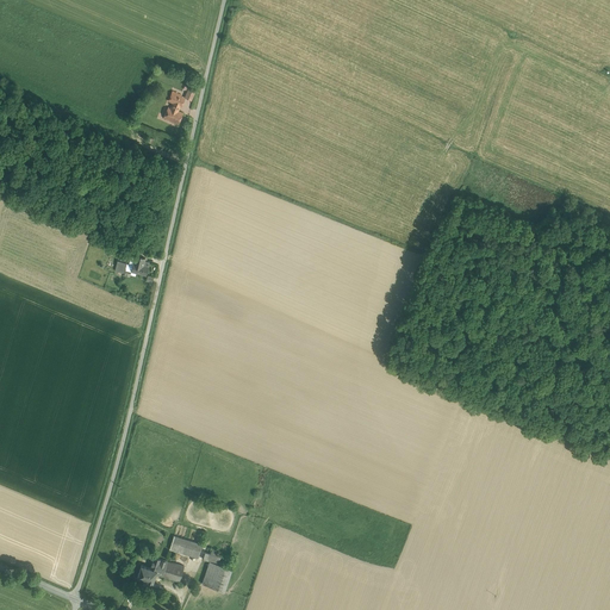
[(194,92),(188,89),(185,98),(191,101),(194,92)]
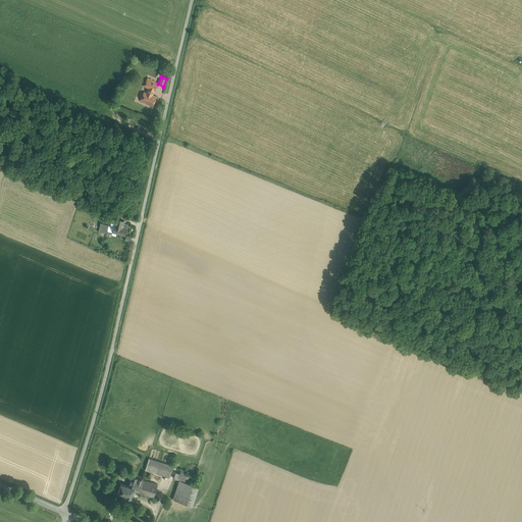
[(149,88),(154,90),(155,91),(157,85),(147,80),(145,86),(149,88)]
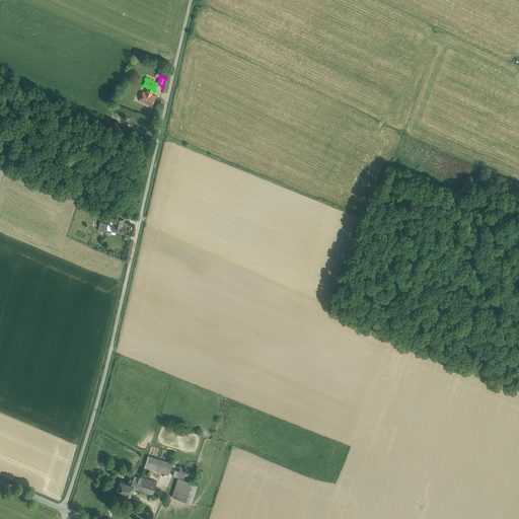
[(151,94),(146,92),(143,91),(139,100),(152,105),(156,96),(151,94)]
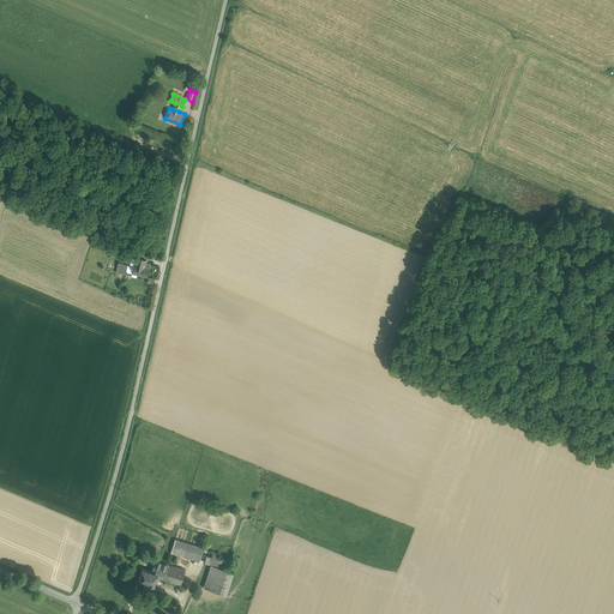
[(142,258),(137,257),(134,266),(132,274),(137,275),(148,277),(151,265),(145,264),(146,260),(142,259),(142,258)]
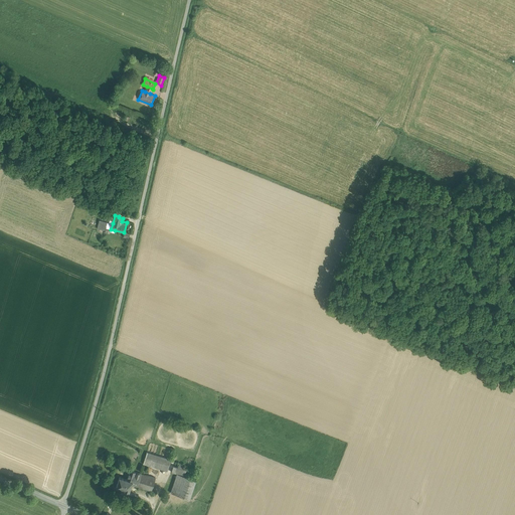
[(106,230),(108,222),(100,220),(98,228),(106,230)]
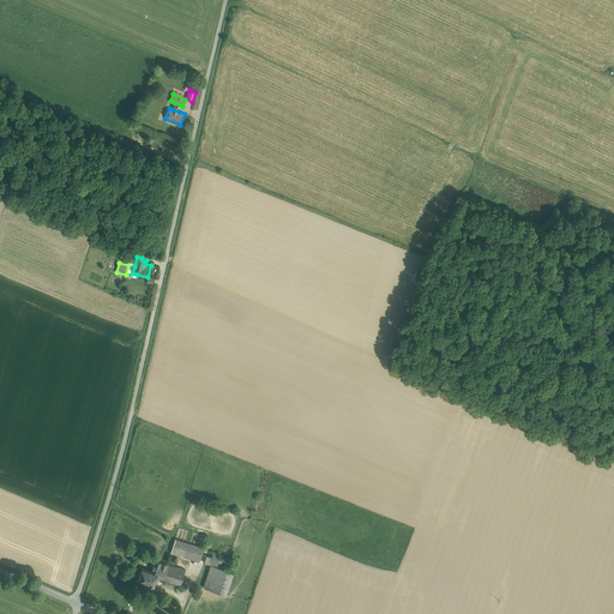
[(204,548),(175,540),(170,554),(199,563),(204,548)]
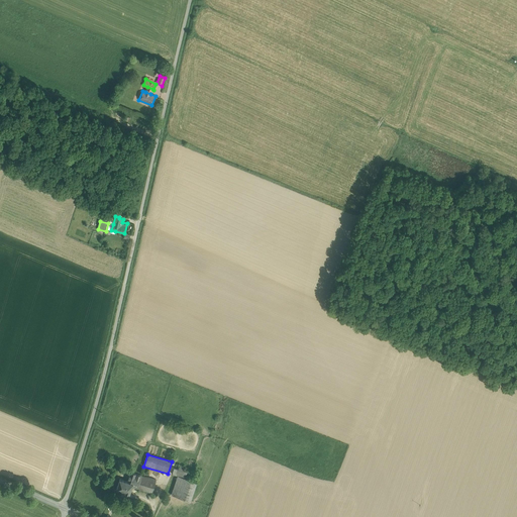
[(176,463),(174,469),(187,472),(188,468),(176,463)]
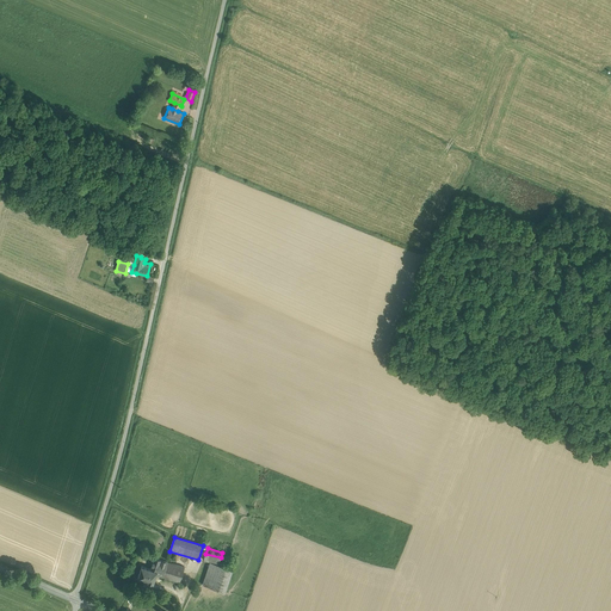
[(221,557),(205,554),(203,561),(210,563),(217,565),(221,559),(221,557)]
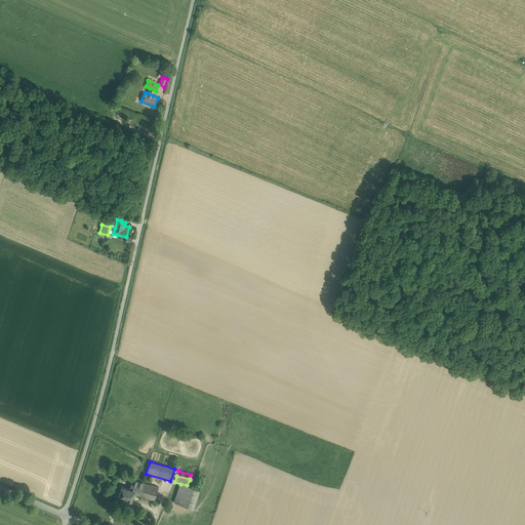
[(134,491),(133,494),(140,497),(145,484),(132,480),(129,489),(134,491)]
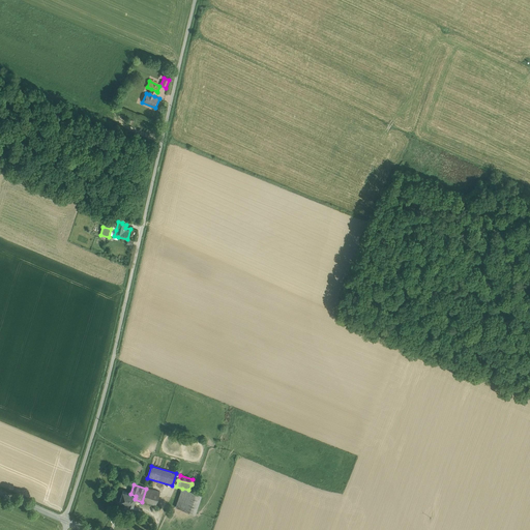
[(159,493),(146,489),(142,502),(155,506),(159,493)]
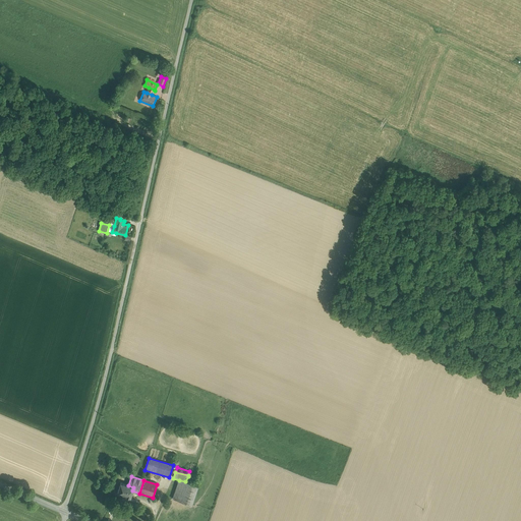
[(185,481),(179,480),(172,500),(191,506),(198,485),(185,481)]
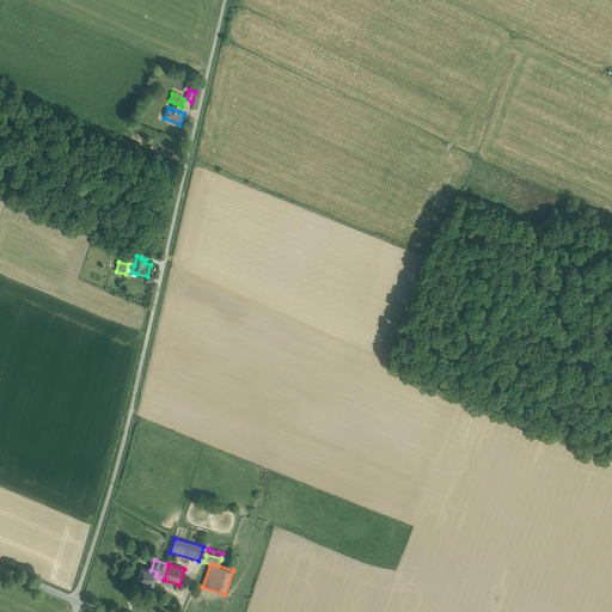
[(157,573),(151,570),(141,568),(138,580),(148,582),(147,583),(152,585),(153,585),(155,576),(157,573)]
